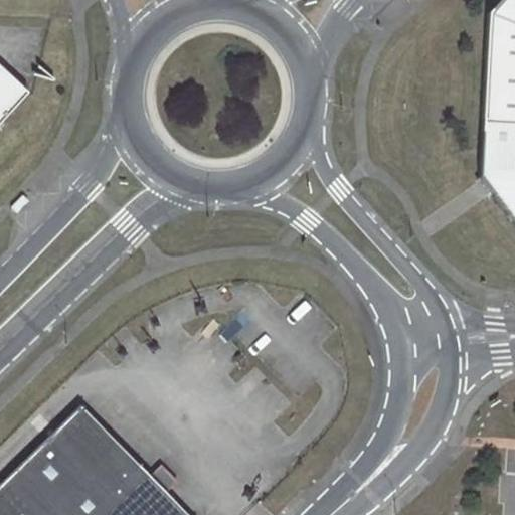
[(514,0),(500,0),(488,14),(479,178),(514,228),(514,0)]
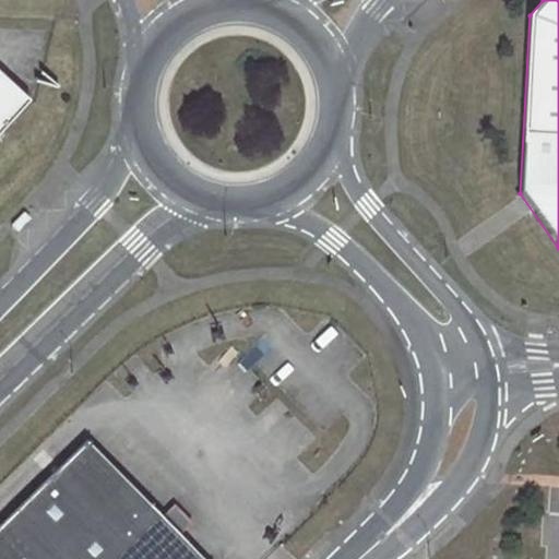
[(0,132),(26,103),(0,79),(0,132)]
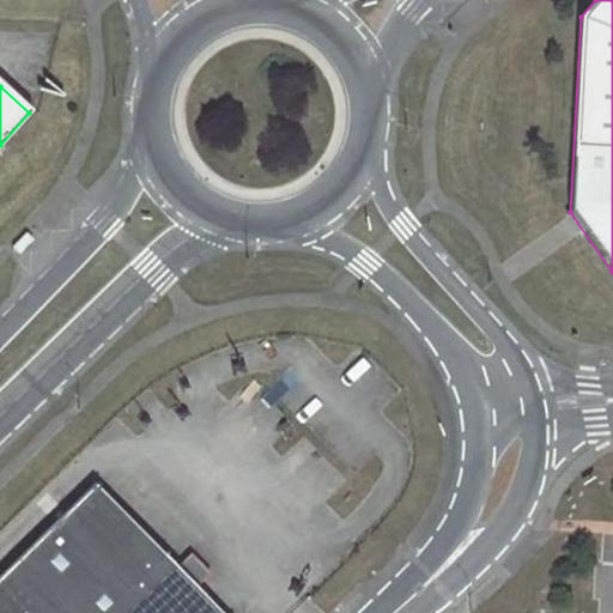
[(96,481),(0,574),(0,612),(224,612),(196,584),(177,565),(96,481)]
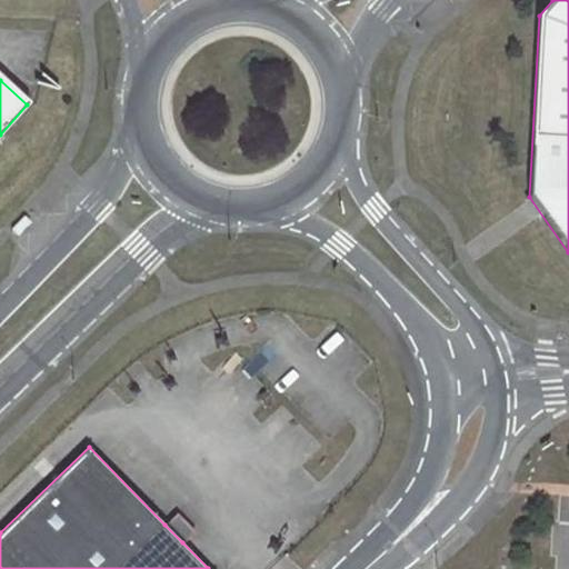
[(196,530),(178,512),(165,525),(182,542),(196,530)]
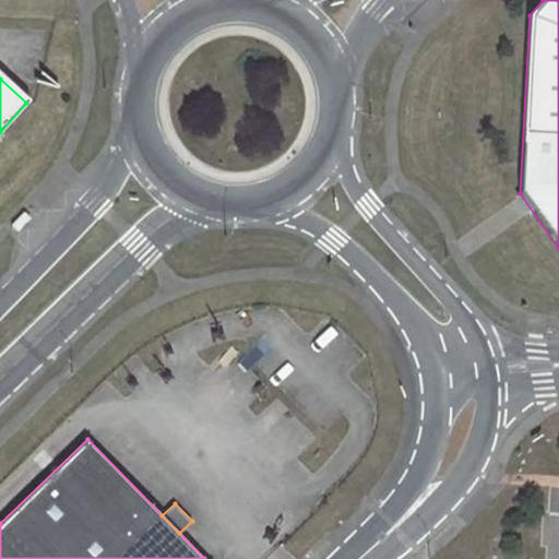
[(558,558),(558,526),(550,527),(549,558),(558,558)]
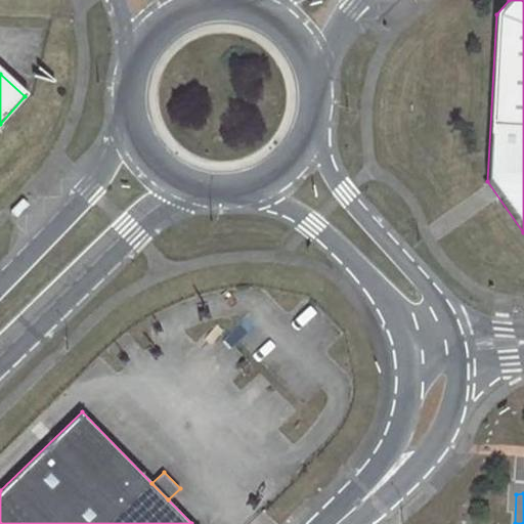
All buildings are outlined.
